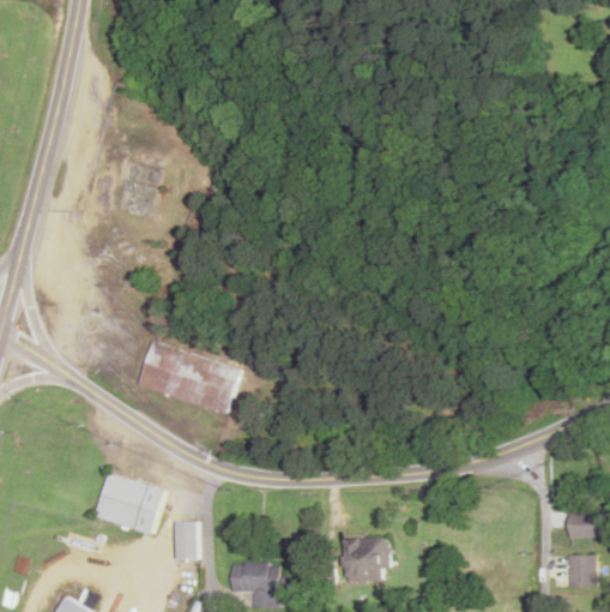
[(136,385),(225,412),(239,367),(149,341),(136,385)]
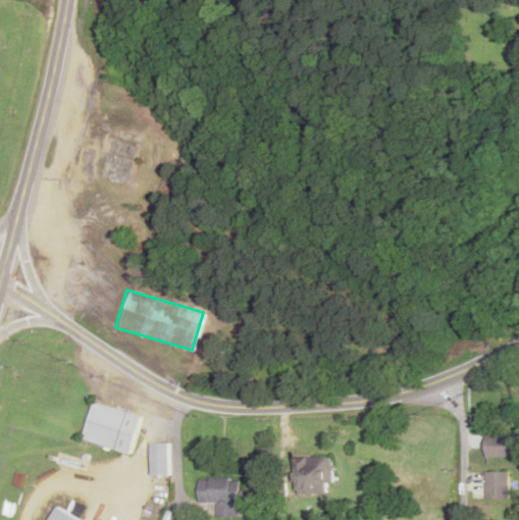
[(139,416),(91,402),(81,438),(128,453),(139,416)]
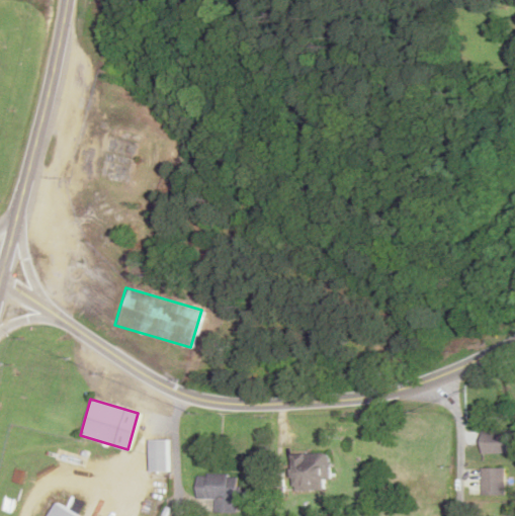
[(506,452),(506,430),(479,430),(479,452),(506,452)]
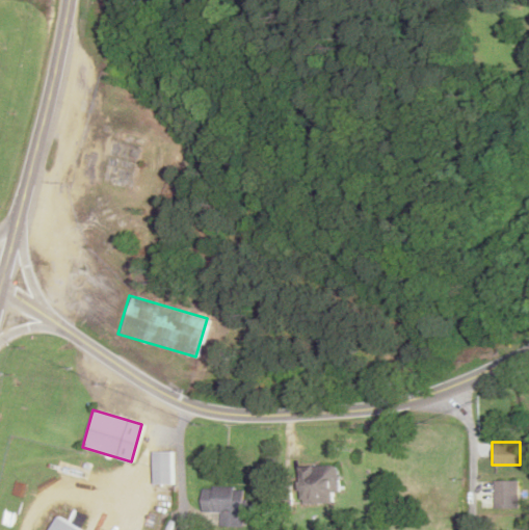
[(152,484),(170,484),(170,451),(152,451),(152,484)]
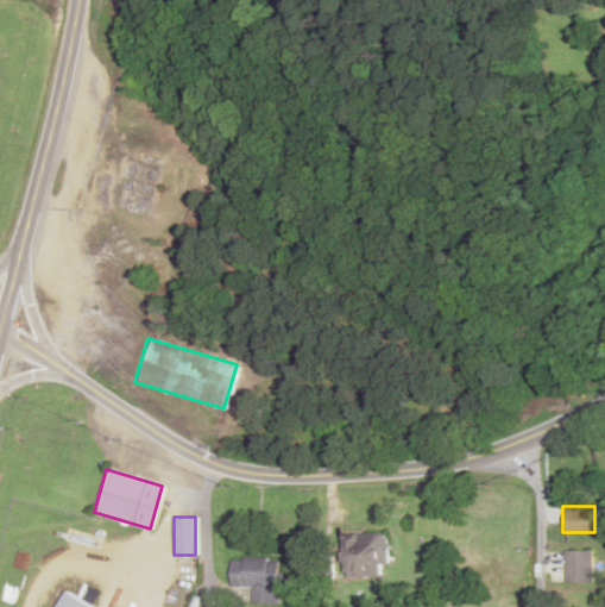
[(383,532),(341,533),(344,576),(385,575),(383,532)]
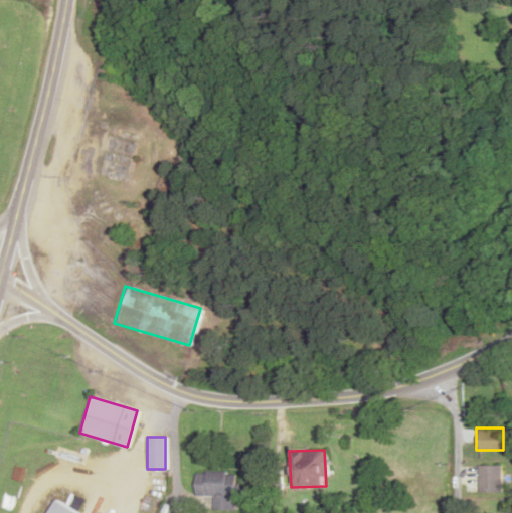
[(500,465),(478,465),(478,491),(500,491),(500,465)]
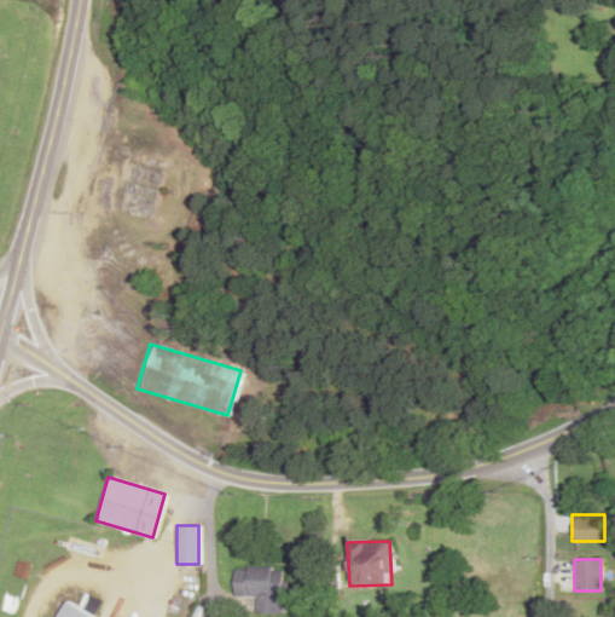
[(253,613),(280,613),(280,566),(233,566),(233,597),(253,597),(253,613)]
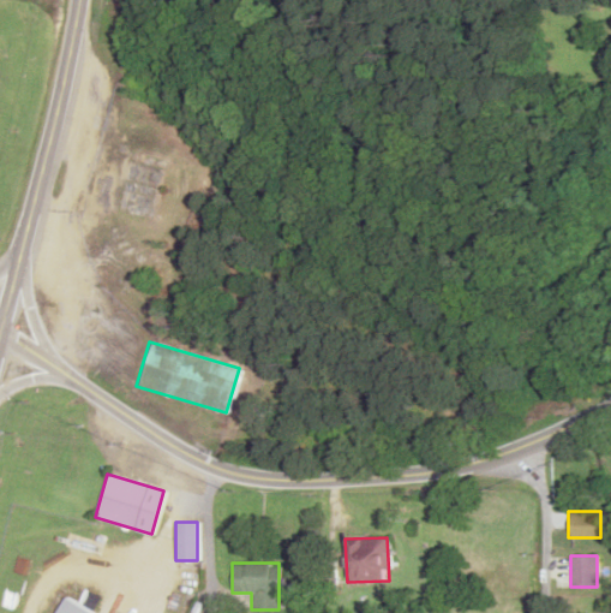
[(89,612),(66,596),(53,612),(89,612)]
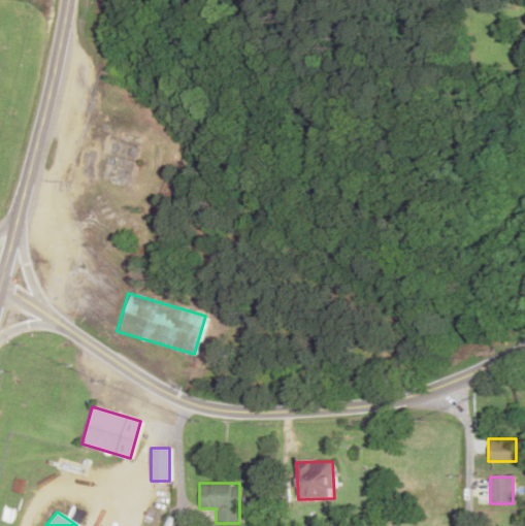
All buildings are outlined.
